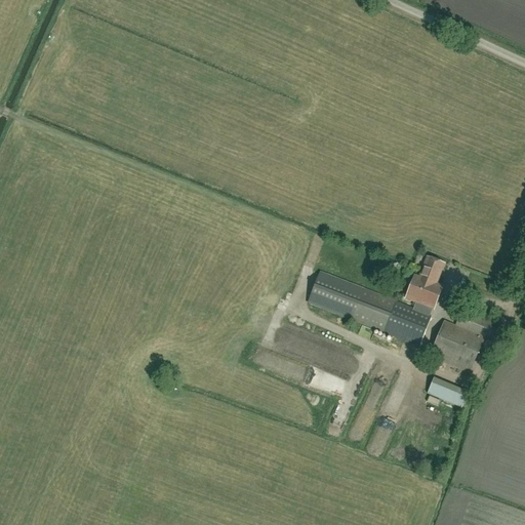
[(436,284),(439,278),(444,264),(428,257),(422,270),(419,278),(414,276),(406,298),(416,303),(413,310),(423,314),(426,307),(434,310),(437,300),(439,296),(443,287),(436,284)]
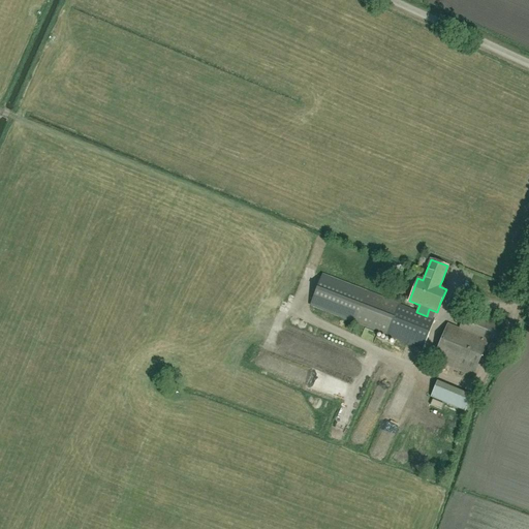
[(310,305),(352,321),(422,349),(434,319),(427,316),(416,312),(400,305),(385,299),(366,291),(322,274),(310,305)]
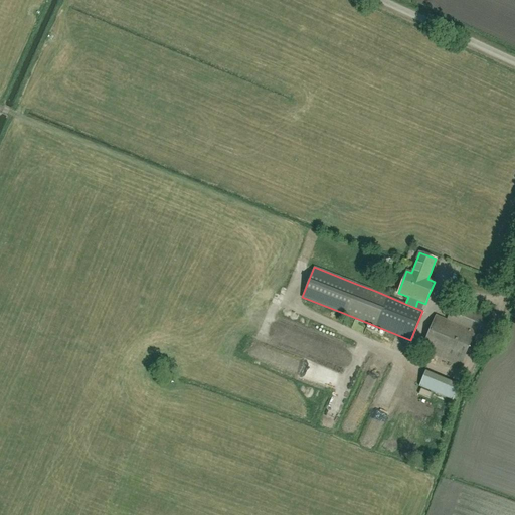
[(482,335),(489,319),(453,305),(447,320),(436,315),(421,350),(461,366),(475,332),(482,335)]
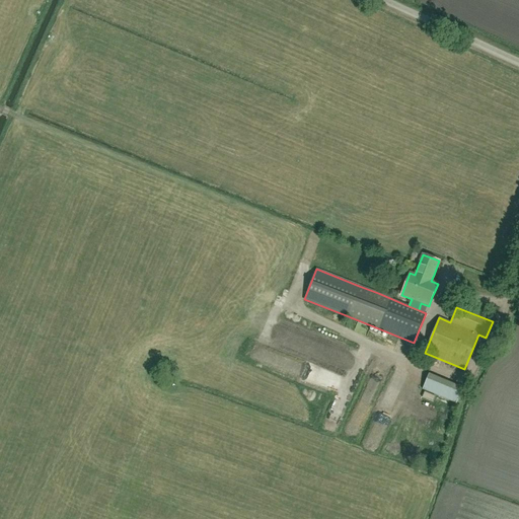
[(284,325),(276,337),(285,344),(293,332),(284,325)]
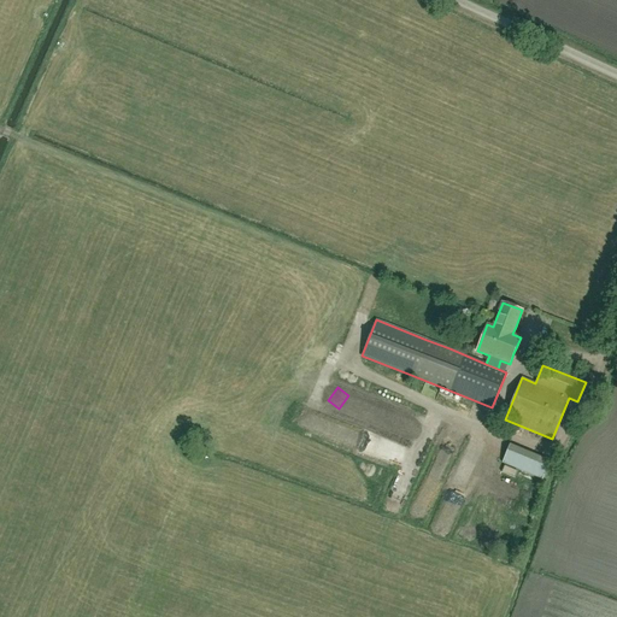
[(442,425),(444,417),(432,415),(430,423),(442,425)]
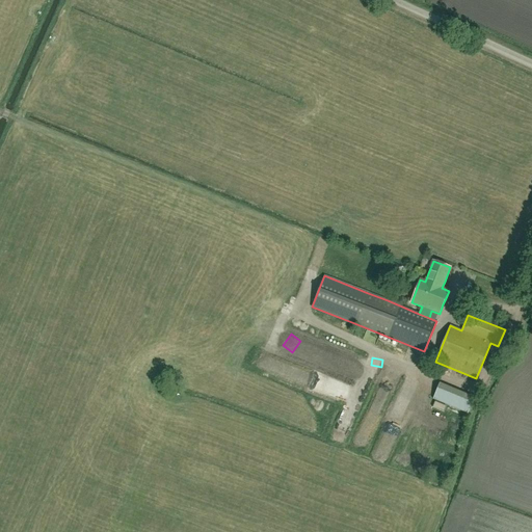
[(297,367),(296,369),(292,367),(288,379),(313,388),(318,374),(297,367)]
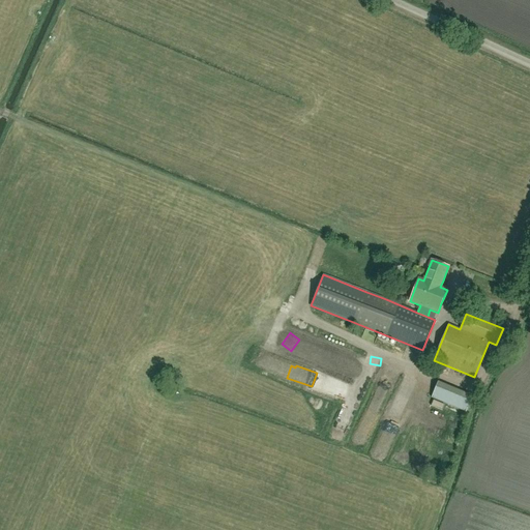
[(333,396),(339,383),(326,378),(321,391),(333,396)]
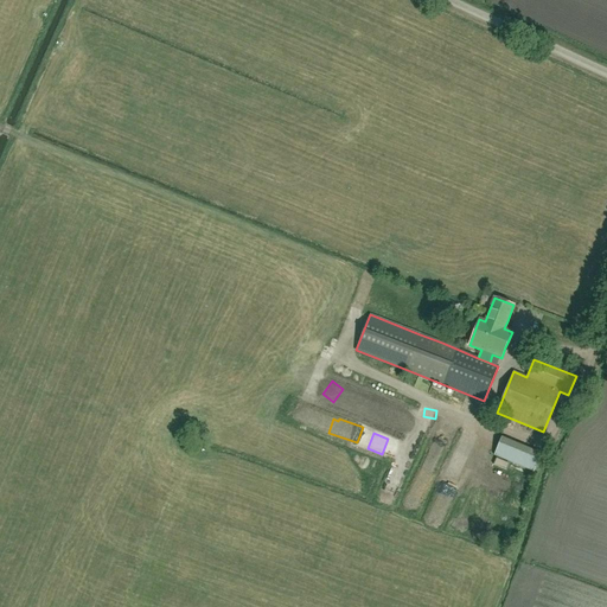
[(535,472),(542,454),(502,438),(494,455),(535,472)]
